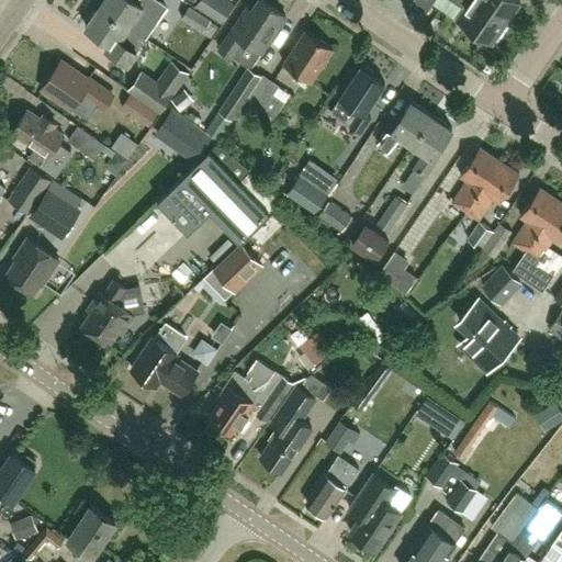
[(103,0),(99,7),(128,27),(137,14),(153,25),(160,13),(141,0),(138,0),(137,2),(133,0),(103,0)]
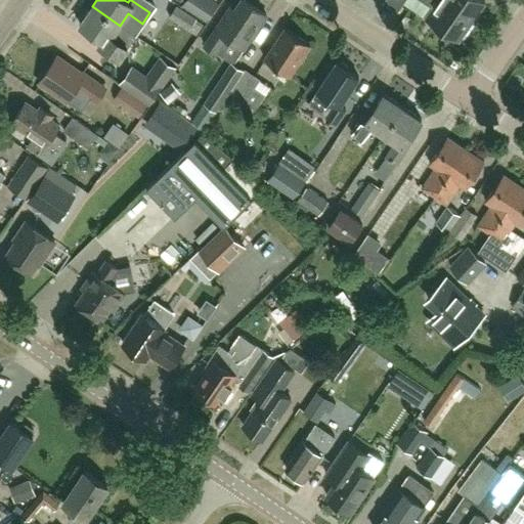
[(184,0),(181,4),(207,22),(218,3),(213,0),(184,0)]
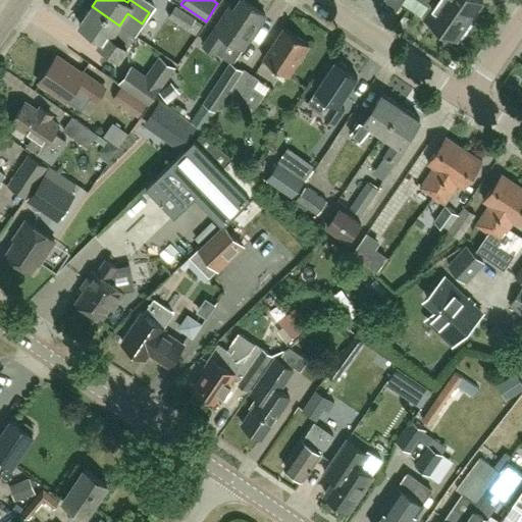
[(241,47),(263,14),(242,0),(236,0),(226,14),(222,12),(201,44),(213,53),(225,36),(241,47)]
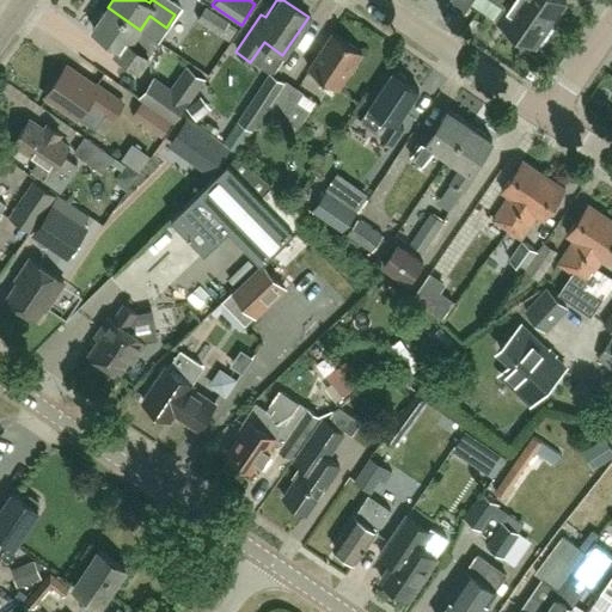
[(551,25),(514,0),(450,0),(450,2),(465,13),(473,0),(491,0),(505,8),(496,20),(536,47),(551,25)]
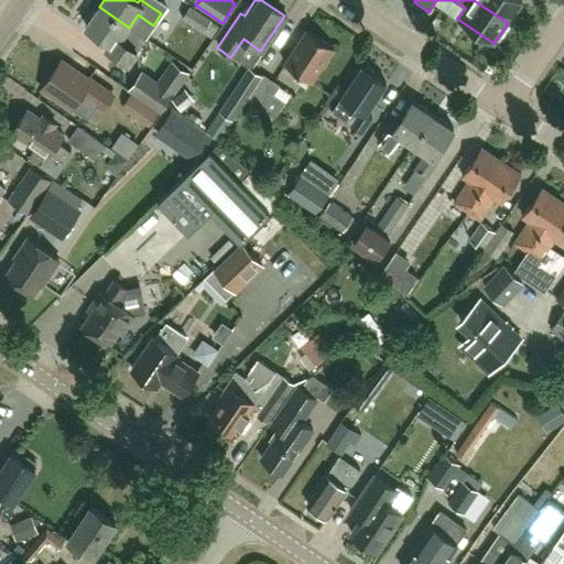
[(474,0),(508,23),(521,3),(517,0),(474,0)]
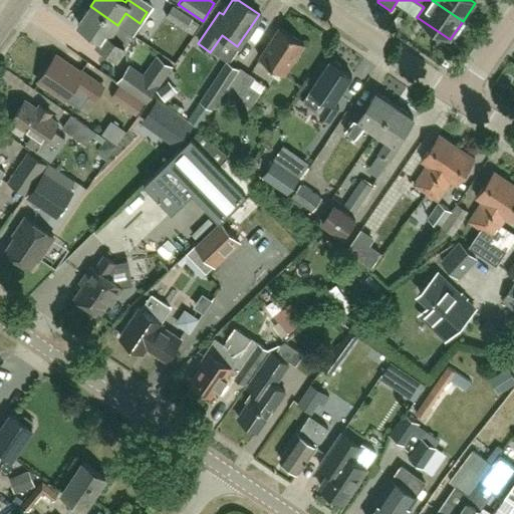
[(117,25),(90,6),(77,24),(99,39),(97,43),(116,56),(123,45),(110,36),(117,25)]
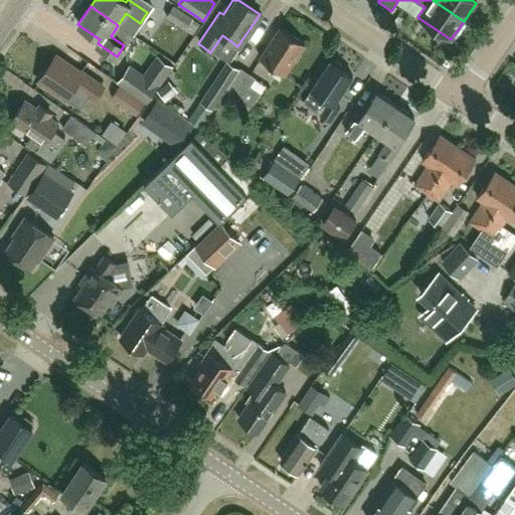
[(165,17),(184,30),(192,19),(172,6),(165,17)]
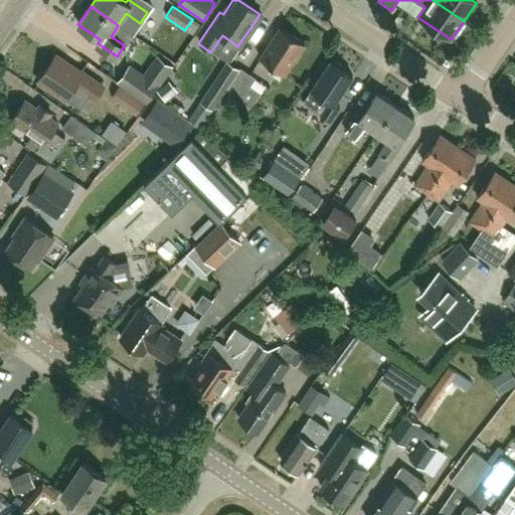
[(175,47),(182,31),(152,19),(146,35),(175,47)]
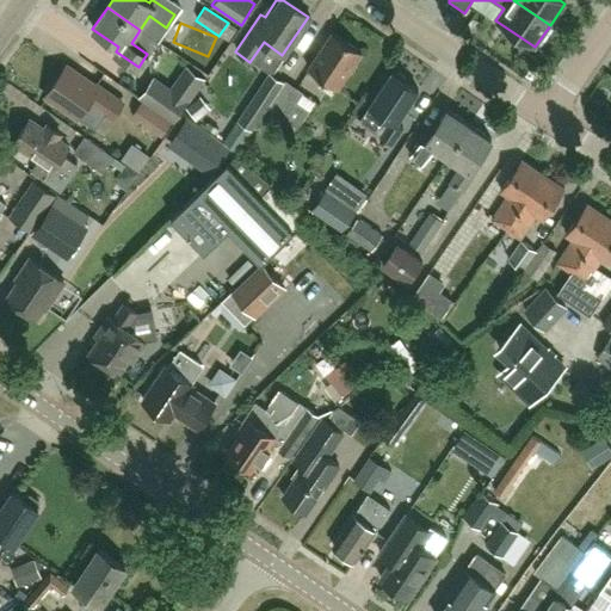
[(338,90),(362,53),(332,34),(308,69),(338,90)]
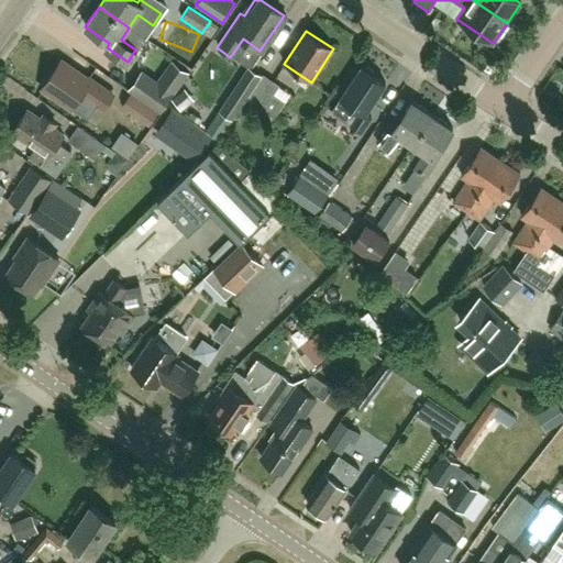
[(80,114),(90,100),(102,110),(120,86),(95,68),(86,80),(61,62),(43,88),(80,114)]
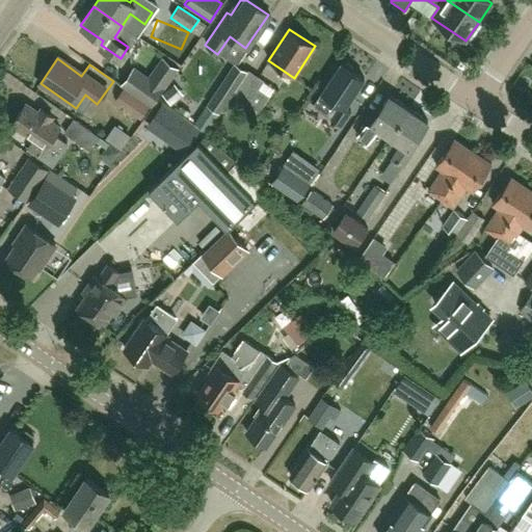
[(247,72),(238,65),(235,63),(207,105),(219,112),(247,72)]
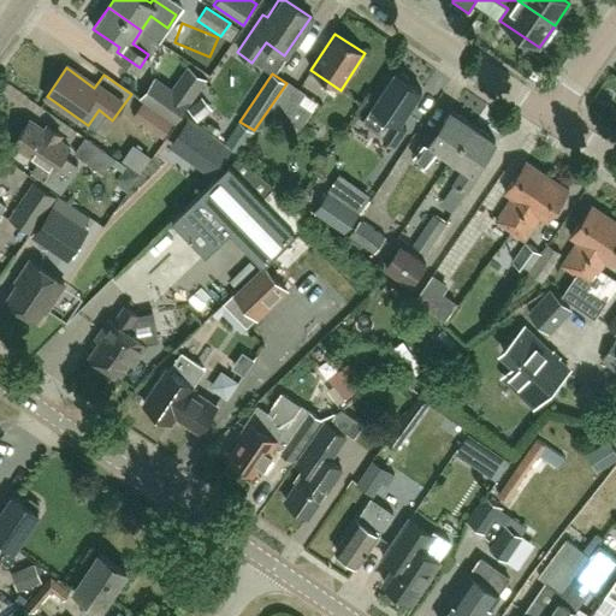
[(402,73),(398,76),(395,73),(362,124),(396,146),(407,129),(400,125),(421,92),(407,82),(408,78),(402,73)]
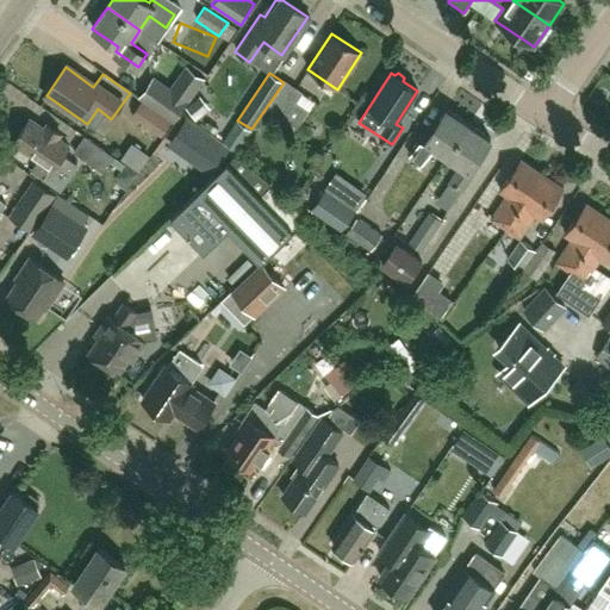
[(186,103),(170,91),(154,79),(141,95),(173,119),(186,103)]
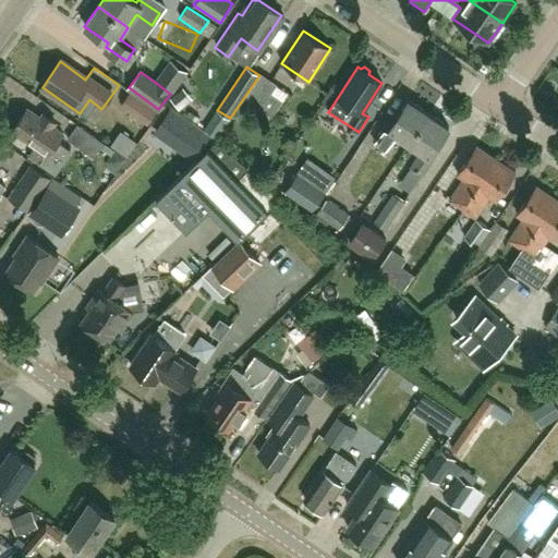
[(276,86),(261,75),(244,99),(271,117),(282,101),(271,94),(276,86)]
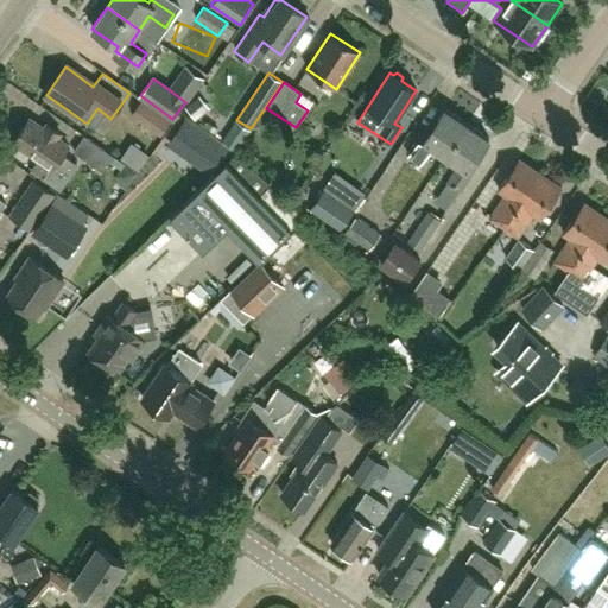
[(184,107),(194,120),(208,108),(198,96),(184,107)]
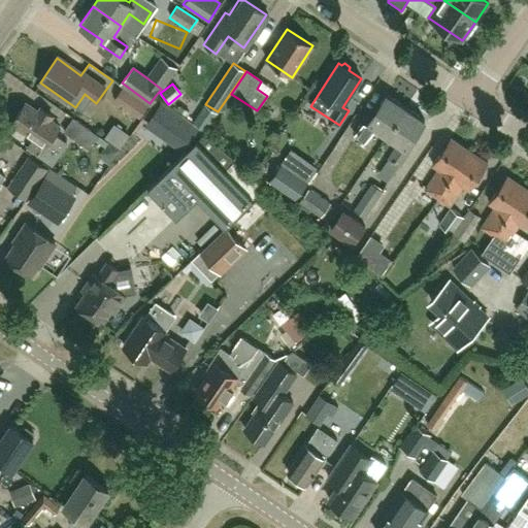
[(354,135),(365,143),(374,129),(387,136),(405,108),(386,95),(370,119),(366,116),(354,135)]
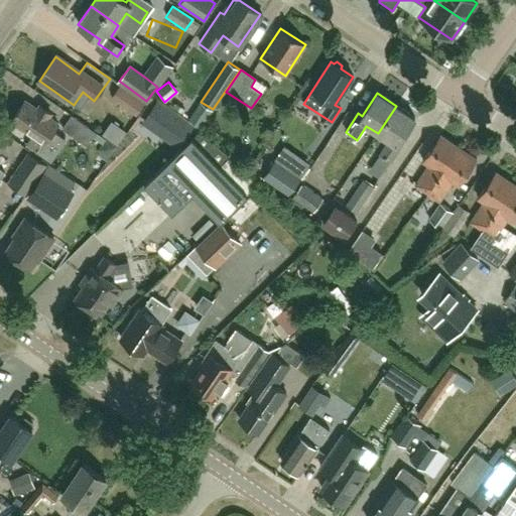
[(50,161),(65,140),(52,132),(58,124),(48,118),(50,114),(39,107),(37,110),(24,102),(11,121),(43,144),(37,152),(50,161)]
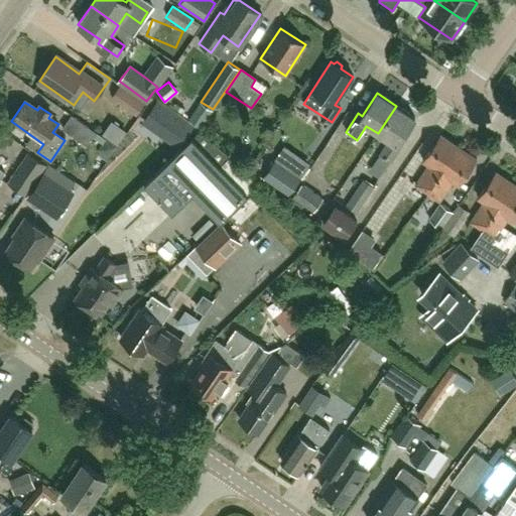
[(400,140),(414,119),(396,106),(378,133),(389,141),(380,155),(391,162),(403,143),(400,140)]
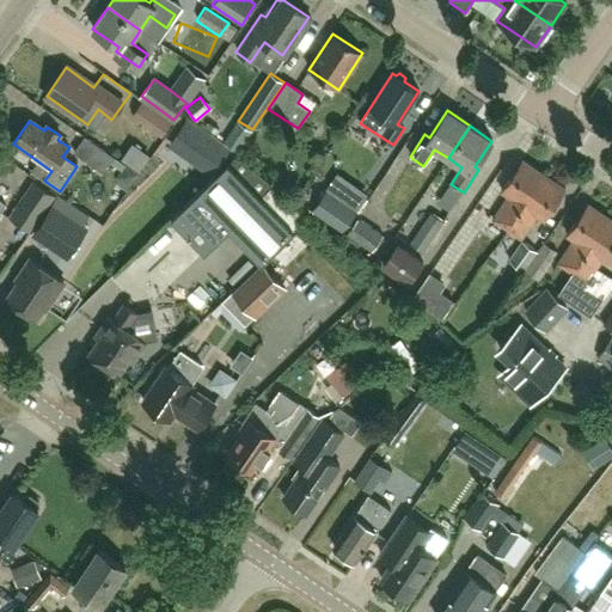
[(104,175),(115,159),(85,138),(73,153),(104,175)]
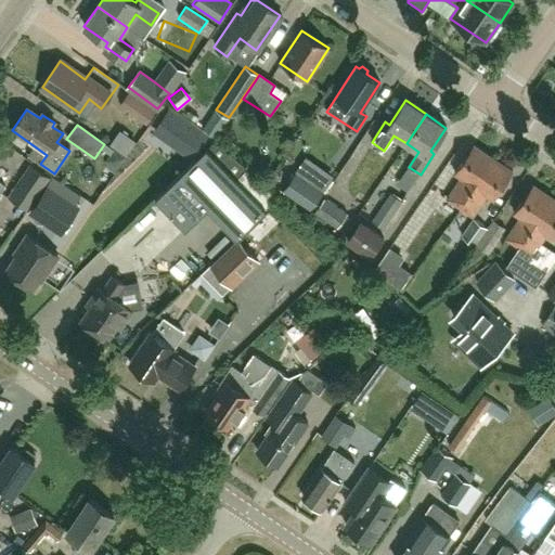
[(208,138),(190,125),(176,144),(194,157),(208,138)]
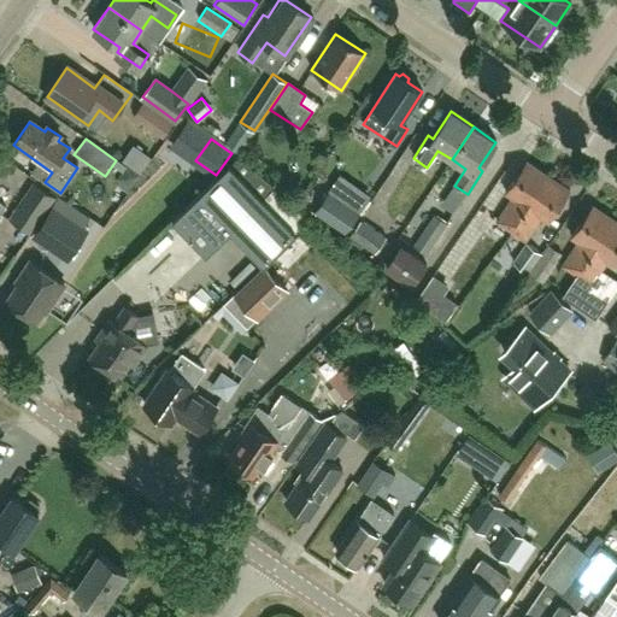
[(497,222),(511,231),(547,176),(526,162),(505,193),(512,198),(497,222)]
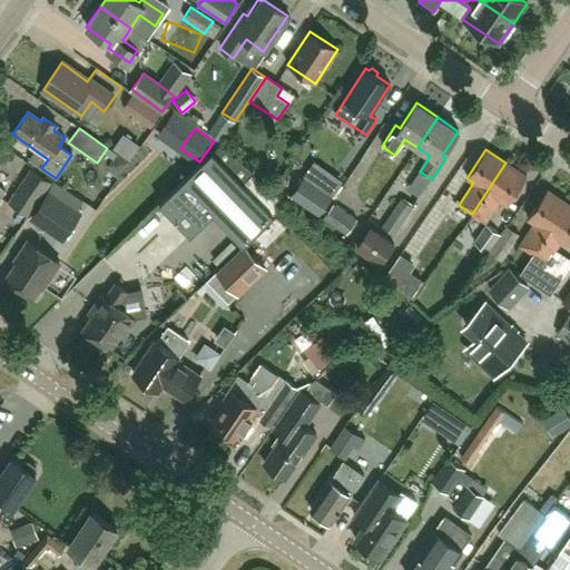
[(274,215),(273,214),(283,204),(253,174),(243,184),(212,151),(159,204),(190,235),(213,213),(244,245),(274,215)]
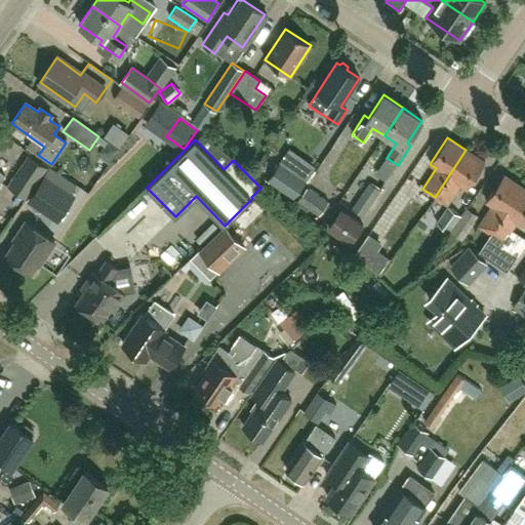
[(466,150),(435,197),(447,206),(460,186),(466,189),(485,163),(466,150)]
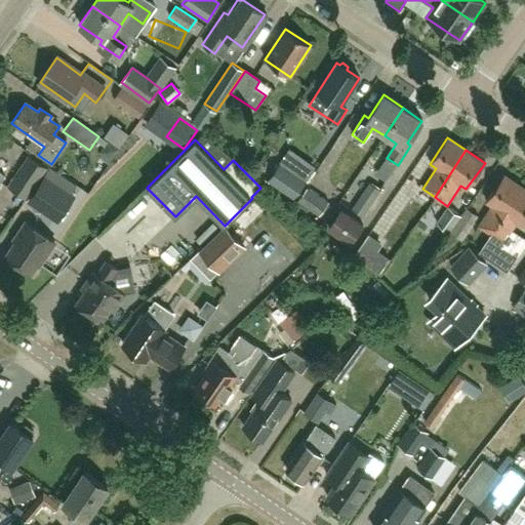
[(27,200),(48,169),(30,157),(8,187),(27,200)]
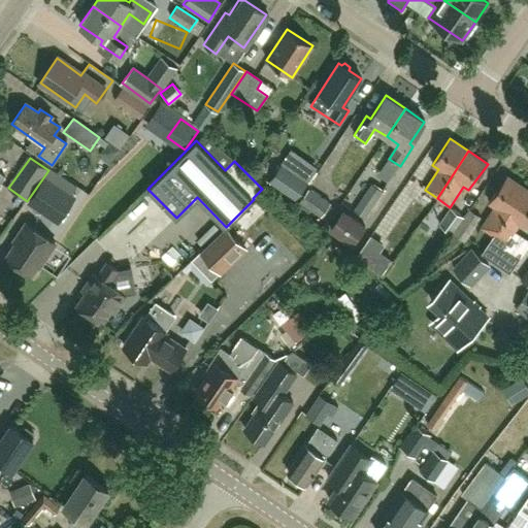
[(308,183),(283,165),(270,183),(297,200),(308,183)]
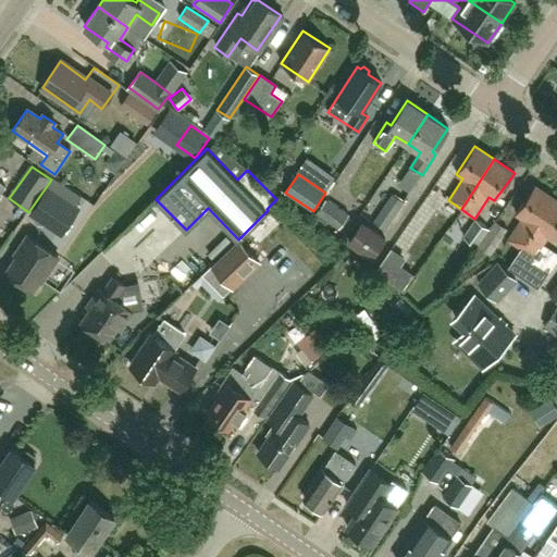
[(507,239),(520,248),(554,199),(534,185),(516,213),(522,218),(507,239)]
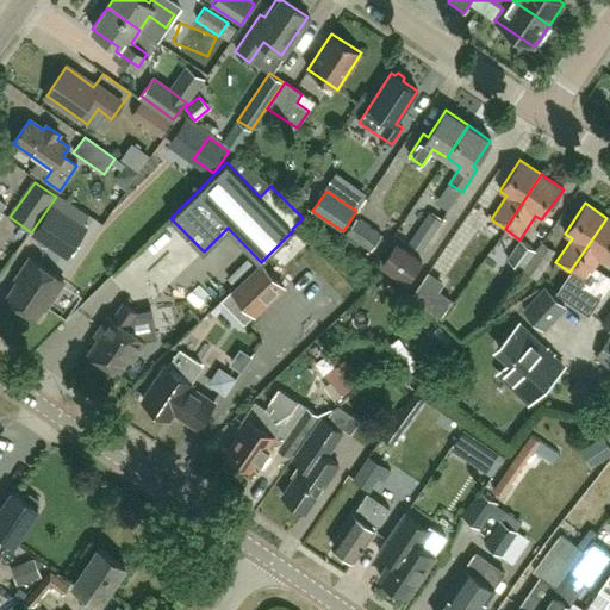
[(86,229),(53,206),(33,234),(67,255),(86,229)]
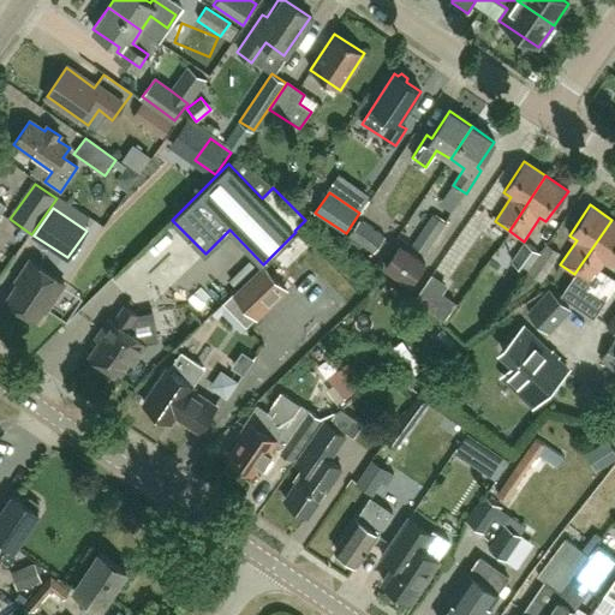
[(425,255),(447,224),(434,215),(412,245),(425,255)]
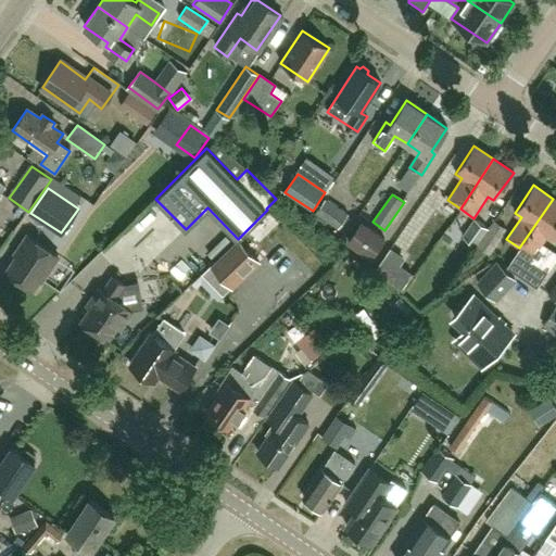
[(314,215),(337,230),(348,214),(325,199),(314,215)]
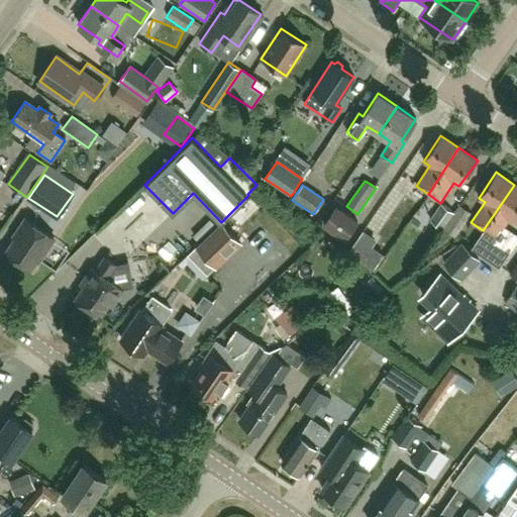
[(516,218),(516,186),(514,185),(483,230),(483,231),(473,247),(500,268),(509,253),(493,243),(509,219),(514,222),(516,218)]
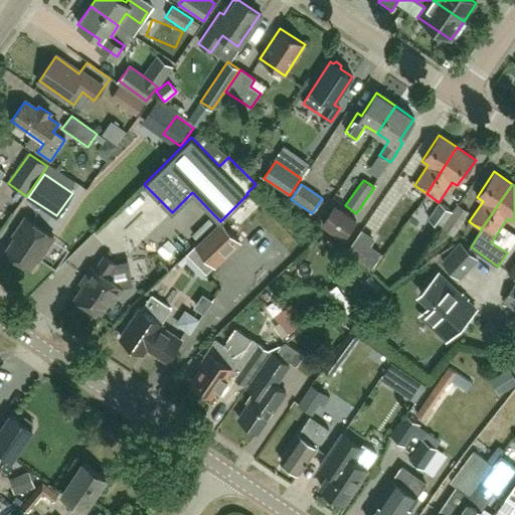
[(123,233),(156,201),(145,189),(111,221),(123,233)]
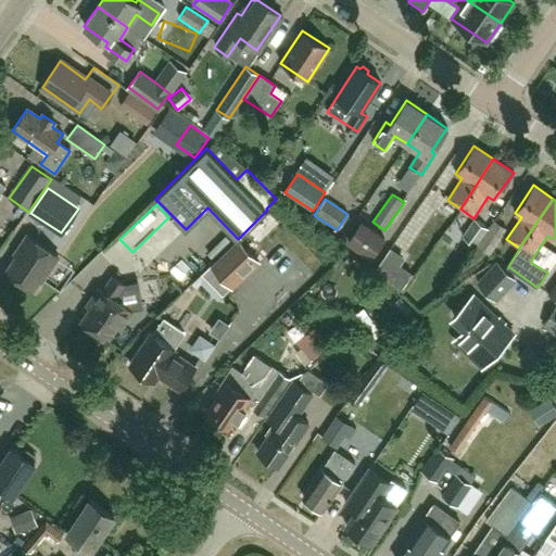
[(279,222),(269,213),(250,231),(260,240),(279,222)]
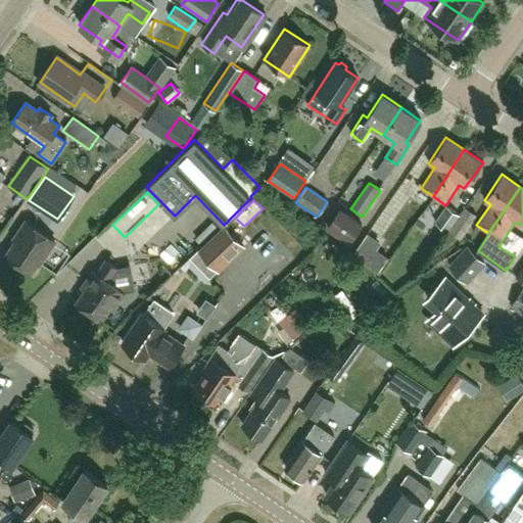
[(445,206),(434,223),(447,232),(459,216),(445,206)]
